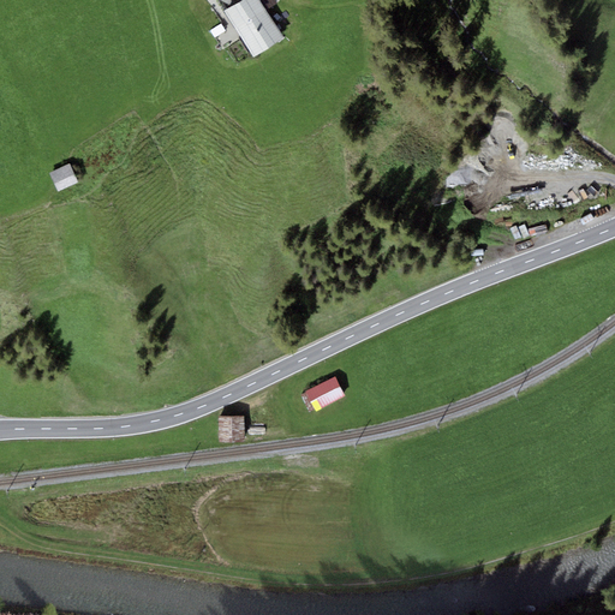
[(243,0),(225,12),(239,33),(269,13),(267,11),(260,0),(243,0)]
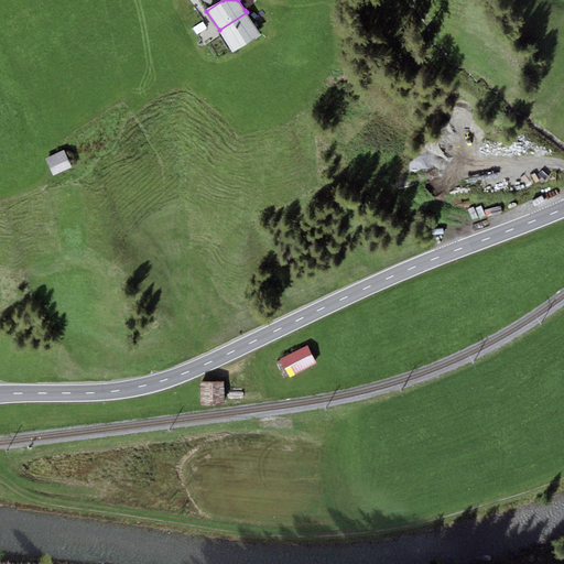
[(251,0),(238,0),(245,10),(255,3),(251,0)]
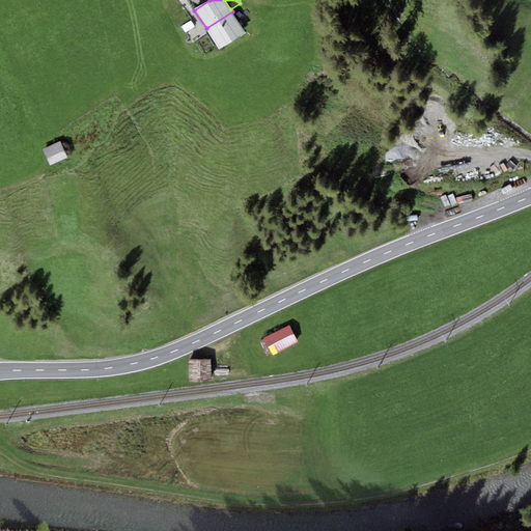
[(206,28),(220,50),(246,33),(232,11),(206,28)]
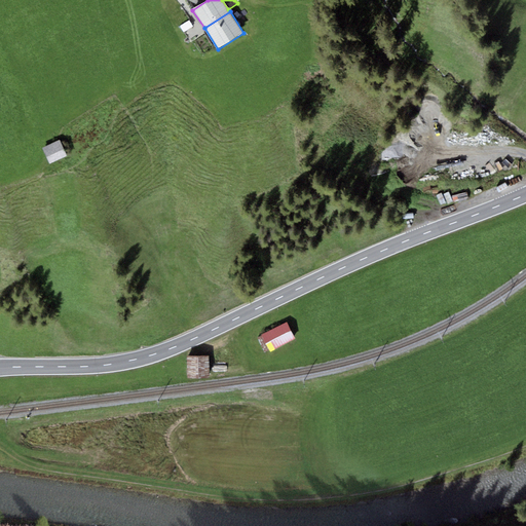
[(66,157),(58,141),(41,150),(50,165),(66,157)]
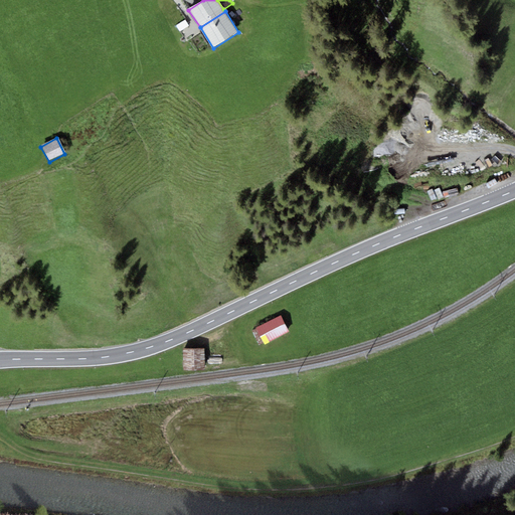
[(292,333),(284,317),(259,329),(268,345),(292,333)]
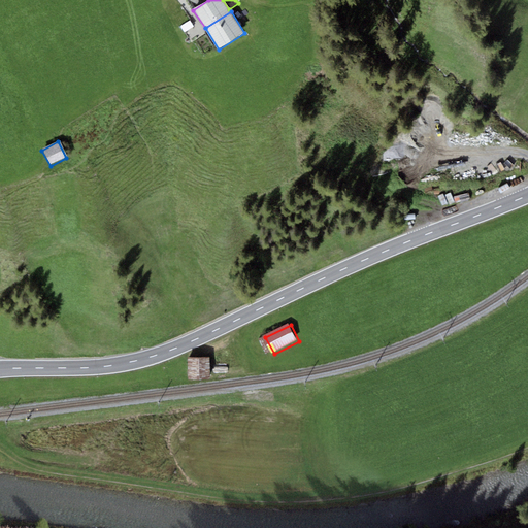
[(212,377),(211,358),(190,358),(191,378),(212,377)]
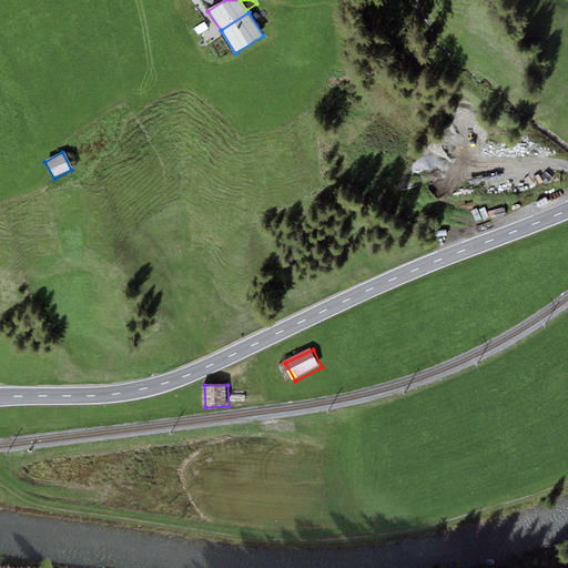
All buildings are outlined.
